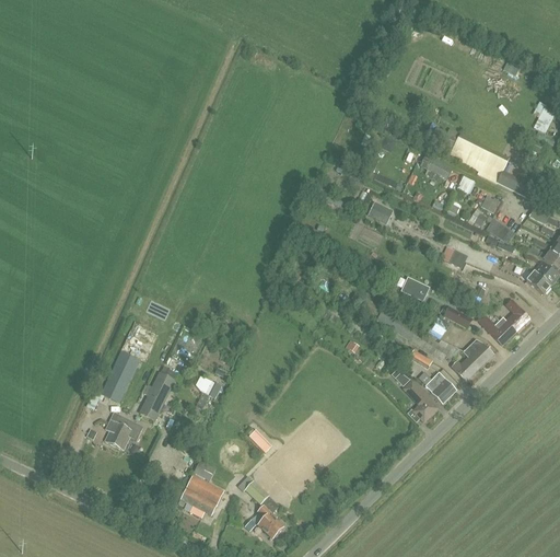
[(506,60),(503,69),(517,76),(521,68),(506,60)]
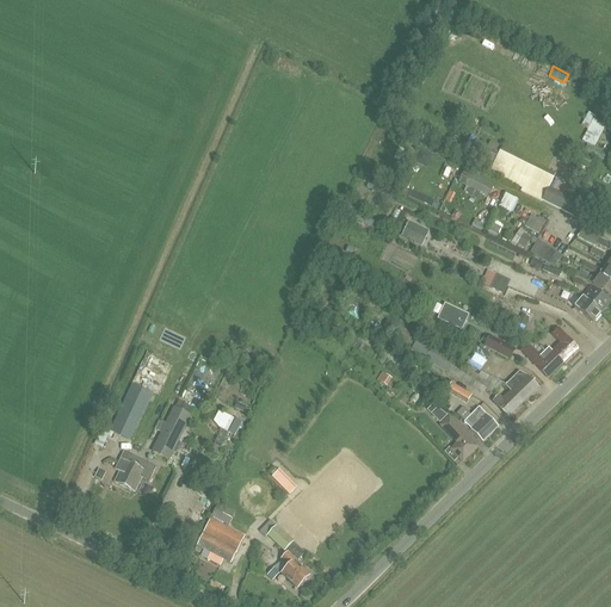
[(593,144),(604,119),(584,110),(578,123),(584,127),(578,137),(593,144)]
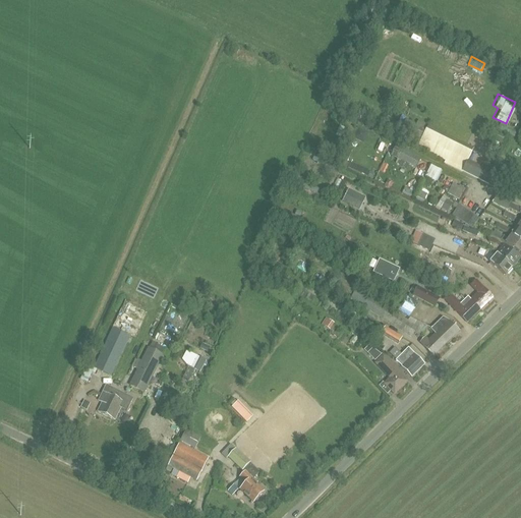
[(406,116),(399,130),(419,139),(425,126),(423,125),(425,121),(418,118),(416,121),(406,116)]
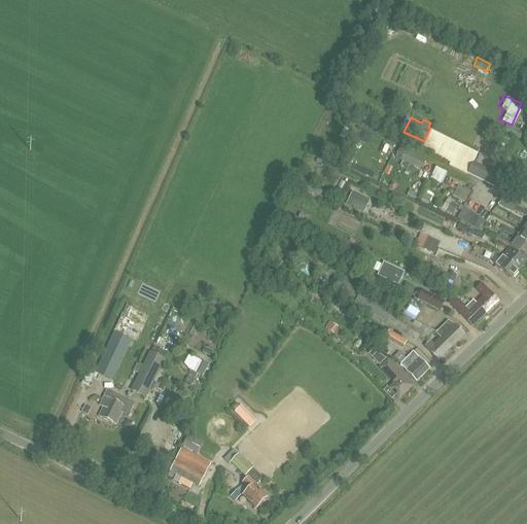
[(503,129),(521,137),(523,131),(506,123),(503,129)]
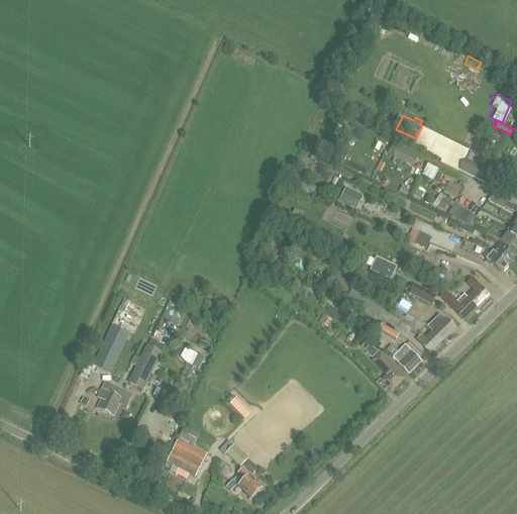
[(343,125),(337,122),(332,132),(345,138),(352,124),(345,121),(343,125)]
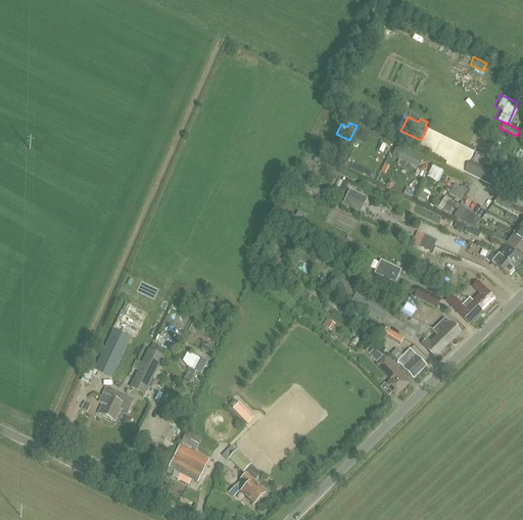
[(493,138),(504,143),(508,135),(498,130),(493,138)]
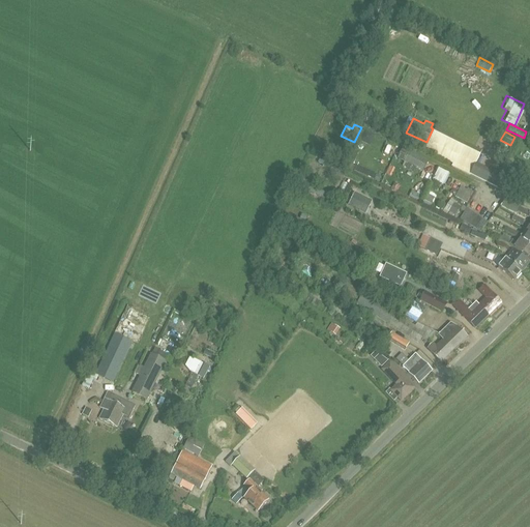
[(472,148),(464,143),(461,149),(460,149),(454,158),(452,164),(508,192),(511,187),(519,192),(524,181),(517,177),(518,176),(498,166),(494,170),(467,156),(472,148)]
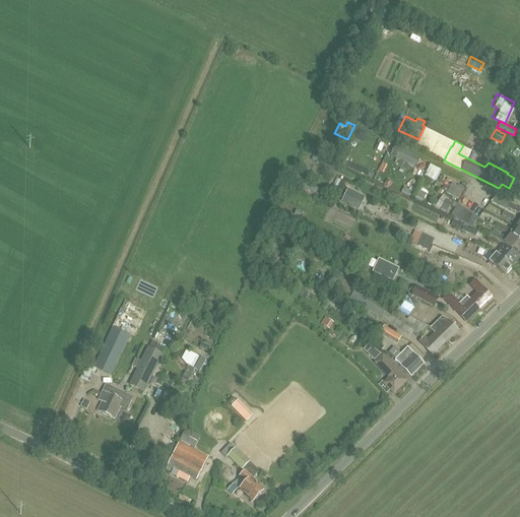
[(420,156),(395,143),(389,153),(396,157),(415,167),(420,156)]
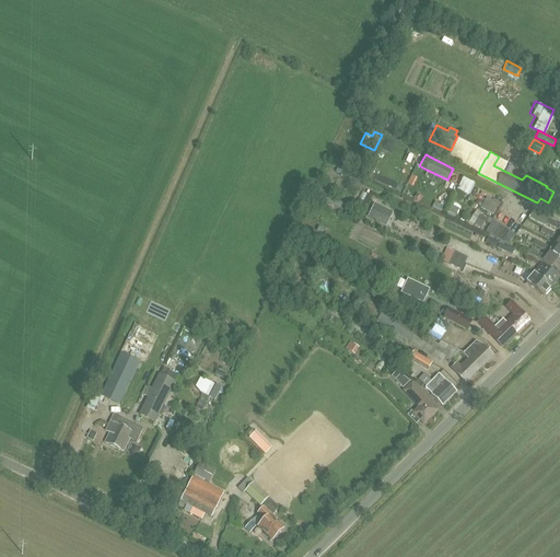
[(412,184),(417,175),(411,173),(407,182),(412,184)]
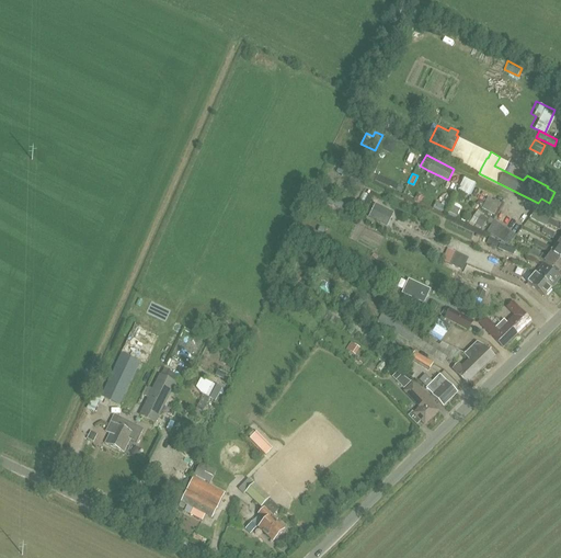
[(464,175),(457,189),(470,195),(477,182),(464,175)]
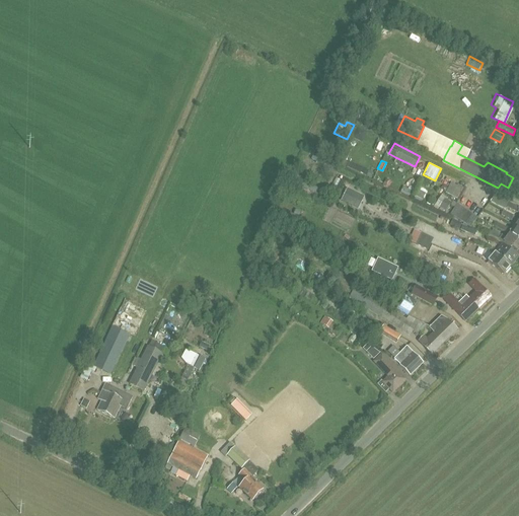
[(385,177),(382,185),(388,188),(391,180),(385,177)]
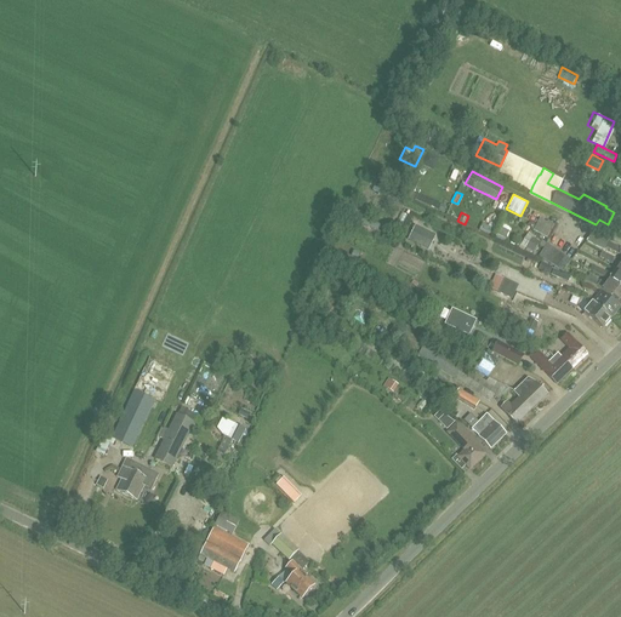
[(547,218),(540,232),(547,235),(554,222),(547,218)]
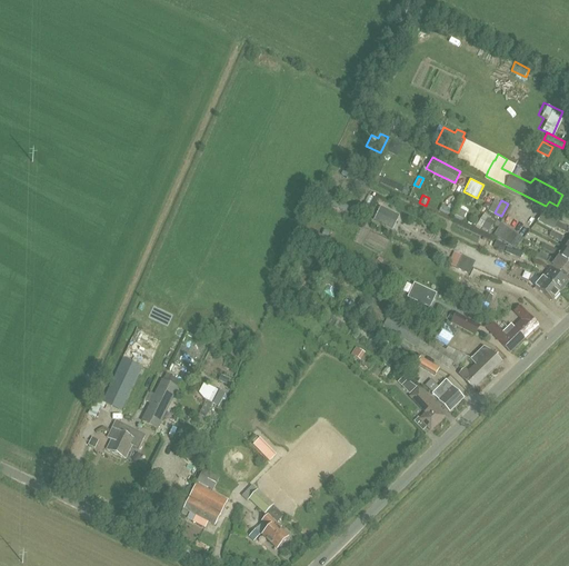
[(380,205),(373,218),(392,227),(399,214),(380,205)]
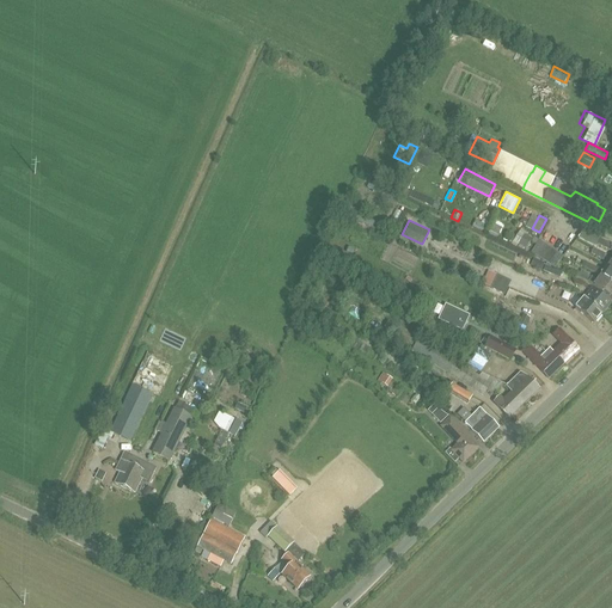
[(527,249),(533,237),(518,229),(512,243),(527,249)]
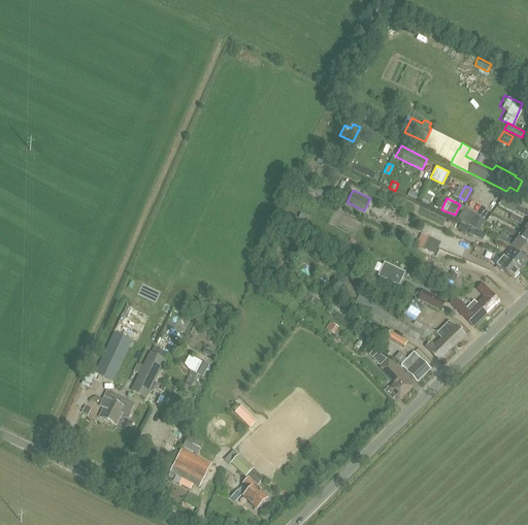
[(524,214),(527,208),(518,204),(515,208),(524,214)]
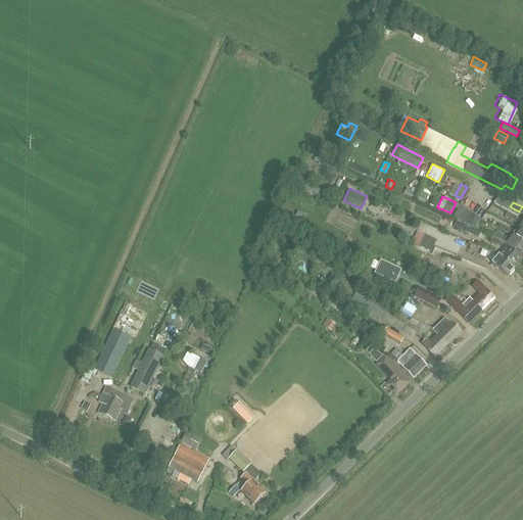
[(460,217),(466,206),(461,203),(454,214),(460,217)]
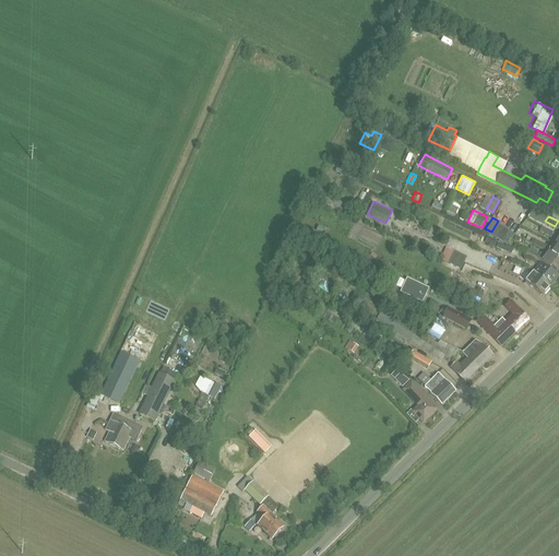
[(491,232),(497,236),(504,225),(498,221),(491,232)]
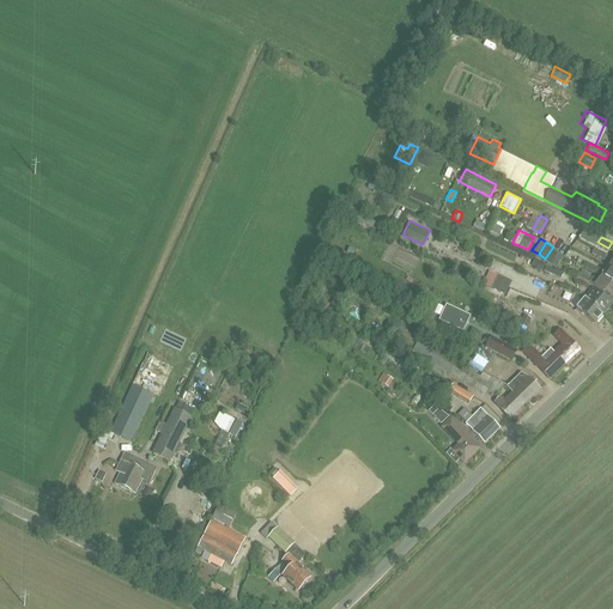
[(481,249),(473,245),(469,251),(478,255),(481,249)]
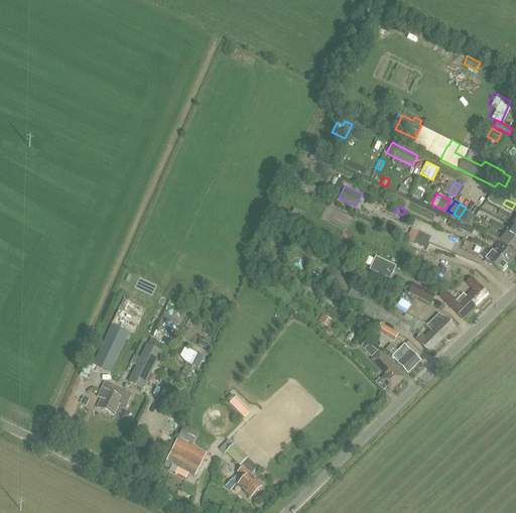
[(511,213),(500,207),(498,212),(509,217),(511,213)]
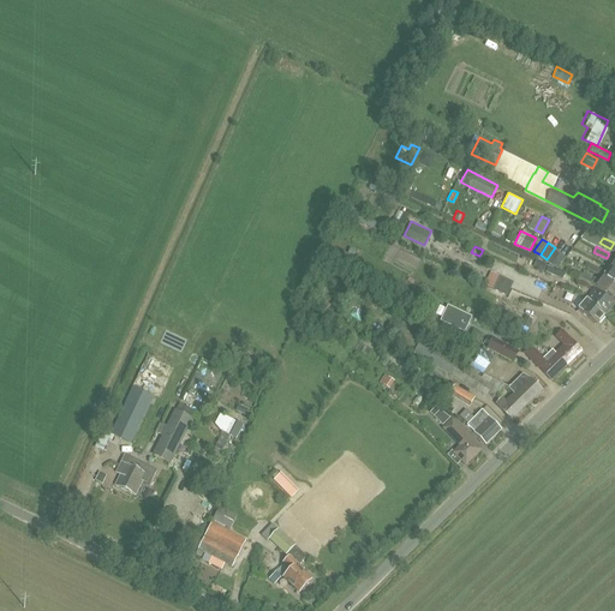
[(547,259),(553,264),(561,251),(555,247),(547,259)]
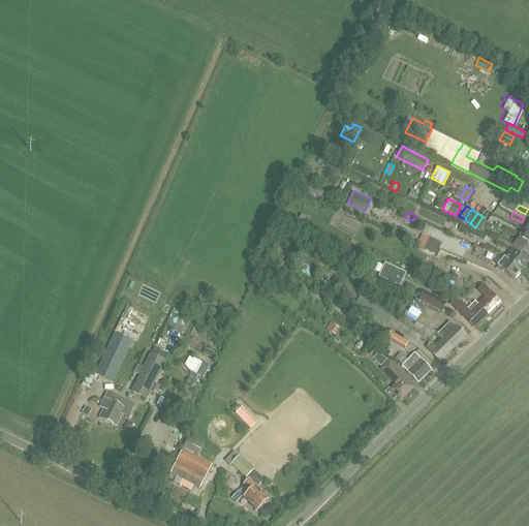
[(483,216),(475,227),(479,229),(487,219),(483,216)]
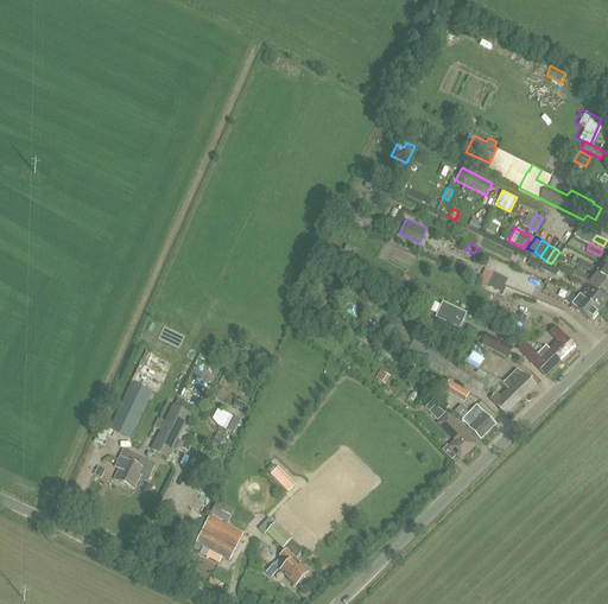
[(538,265),(540,259),(530,254),(527,261),(530,262),(529,264),(534,266),(534,264),(538,265)]
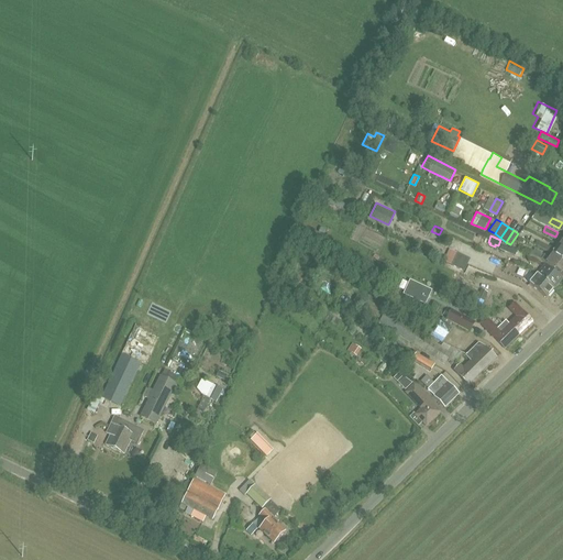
[(537,244),(552,254),(562,261),(562,246),(560,244),(555,250),(540,240),(537,244)]
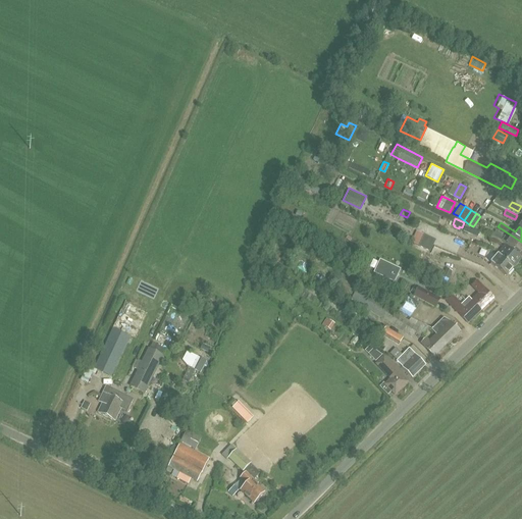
[(481,224),(478,229),(486,234),(488,227),(481,224)]
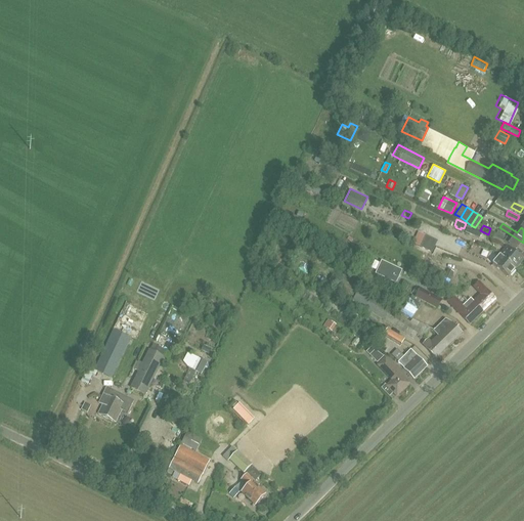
[(523,254),(523,243),(514,236),(512,240),(507,235),(498,229),(494,235),(504,240),(504,239),(509,243),(523,254)]
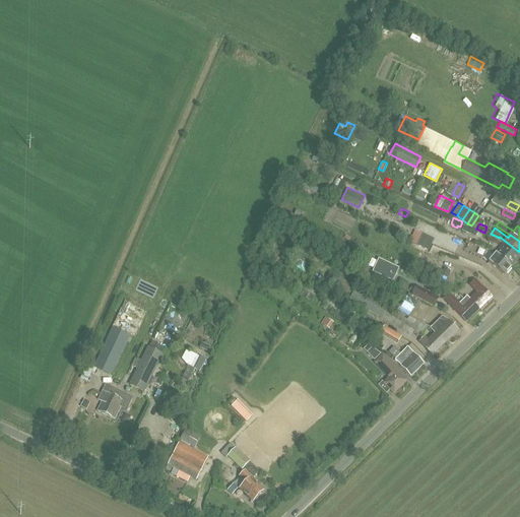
[(434,237),(415,229),(409,240),(429,249),(434,237)]
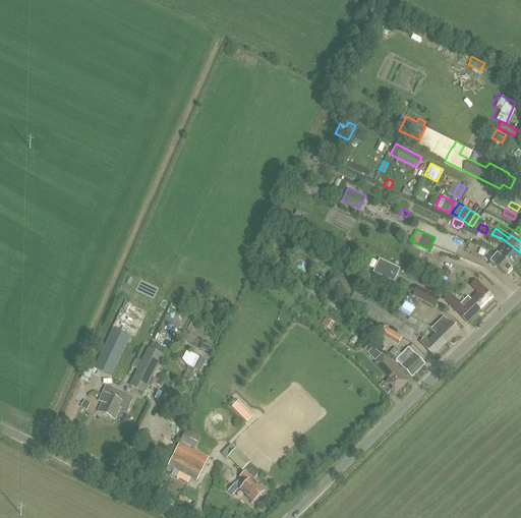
[(278,232),(276,237),(288,243),(291,238),(278,232)]
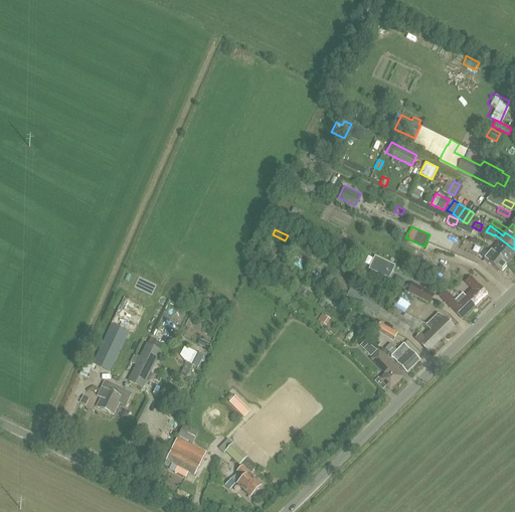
[(491,247),(492,248),(507,263),(514,253),(497,240),(491,247)]
